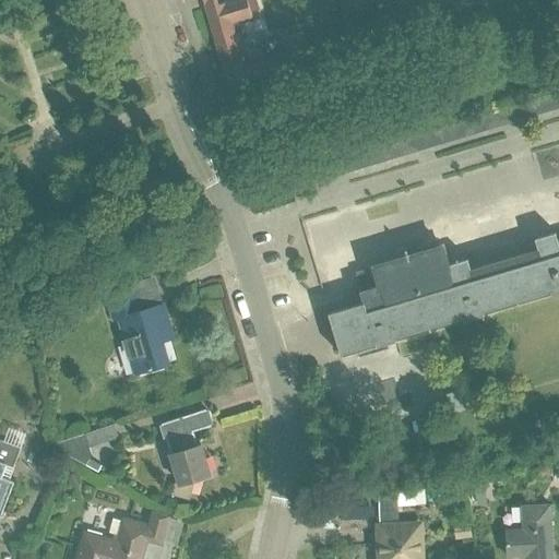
[(235,0),(207,9),(219,49),(245,43),(242,32),(237,34),(233,23),(253,16),(251,10),(248,0),(235,0)]
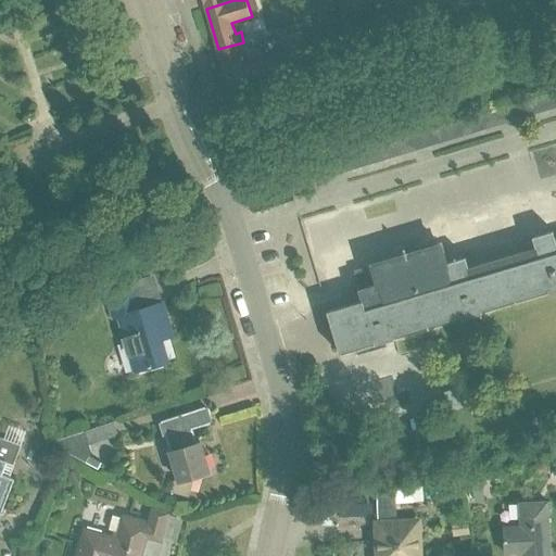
[(255,0),(247,0),(250,10),(257,8),(255,0)]
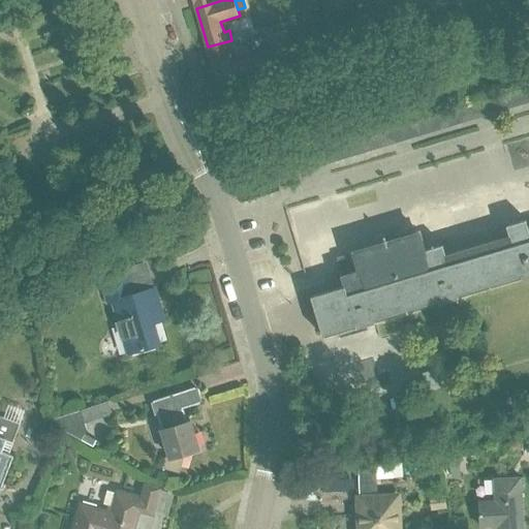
[(272,51),(252,57),(257,75),(297,64),(286,30),(268,36),(272,51)]
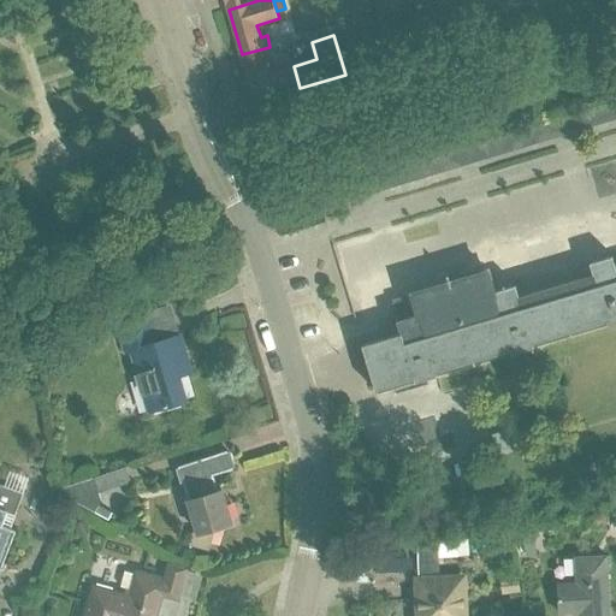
[(270,47),(242,54),(255,101),(300,88),(294,66),(271,72),(267,60),(273,58),(270,47)]
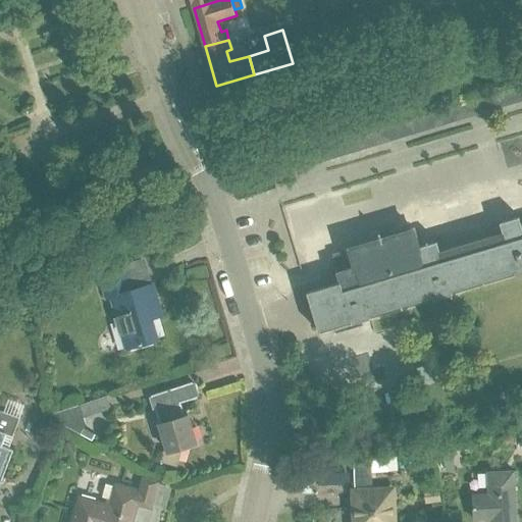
[(340,281),(308,292),(320,333),(521,273),(521,223),(520,217),(502,222),(504,229),(505,232),(440,252),(439,249),(437,242),(420,247),(414,229),(351,248),(356,266),(347,269),(337,271),(336,271),(338,279),(340,281)]
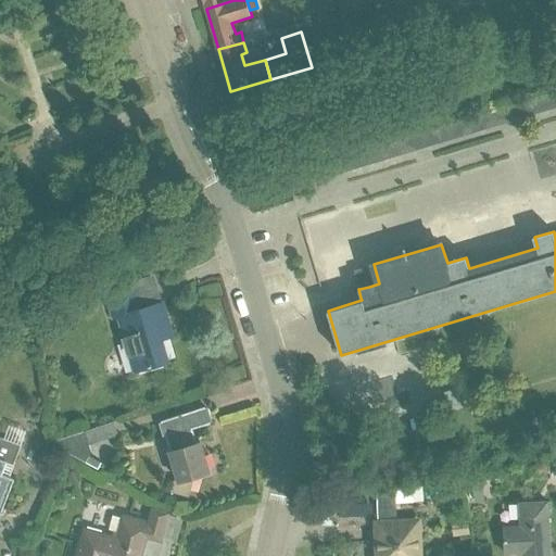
[(158,326),(169,323),(164,303),(141,311),(135,289),(109,297),(115,319),(121,317),(137,373),(169,363),(158,326)]
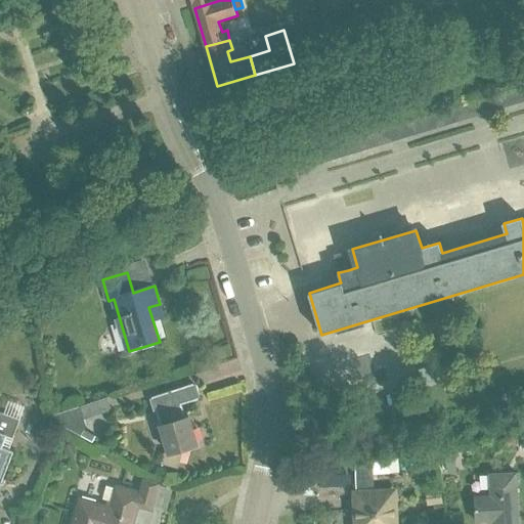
[(157,412),(169,451),(165,453),(162,465),(179,470),(184,450),(198,446),(189,418),(184,420),(180,406),(200,400),(194,386),(153,398),(157,412)]
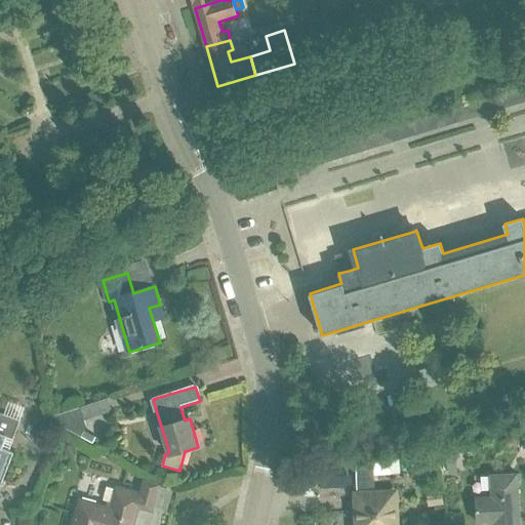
[(81,439),(82,437),(96,444),(99,438),(85,431),(87,428),(81,408),(51,417),(54,426),(67,431),(81,439)]
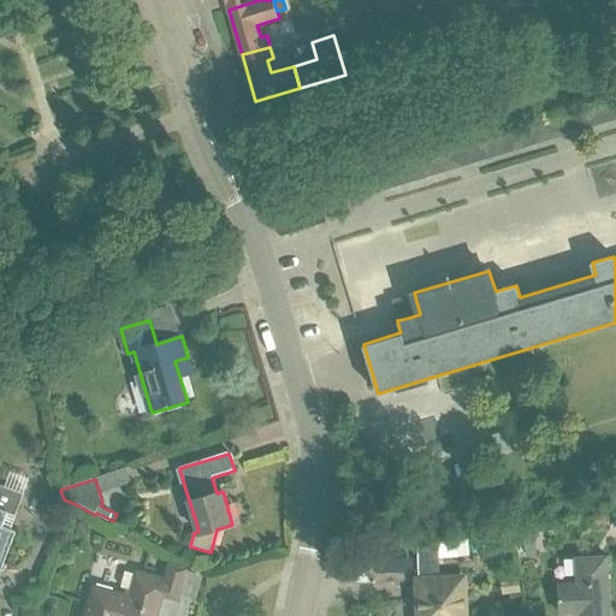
[(16,516),(24,495),(0,485),(0,576),(17,532),(4,527),(9,514),(16,516)]
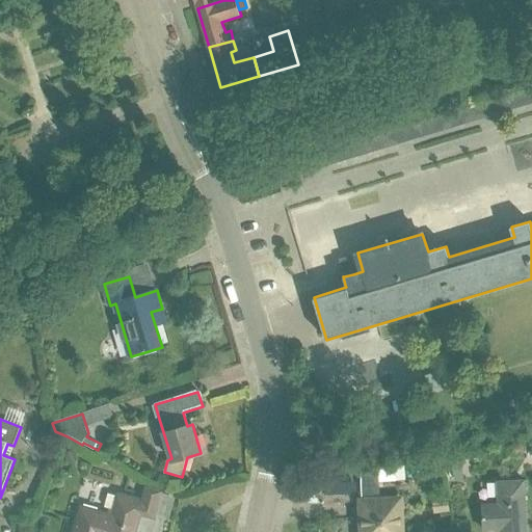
[(401,531),(400,500),(381,501),(379,468),(361,472),(364,531),(401,531)]
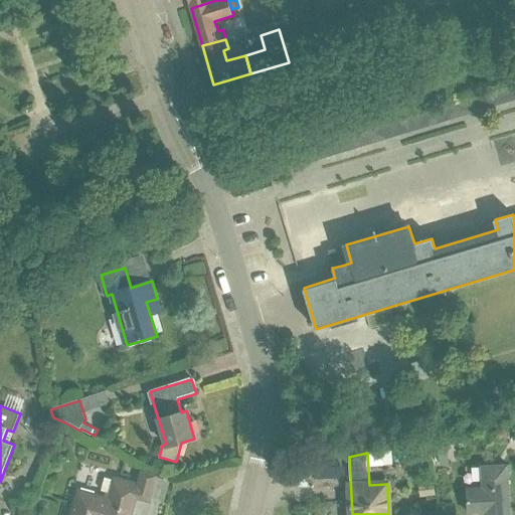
[(482,466),(483,488),(468,488),(469,514),(484,514),(483,514),(510,514),(508,465),(482,466)]
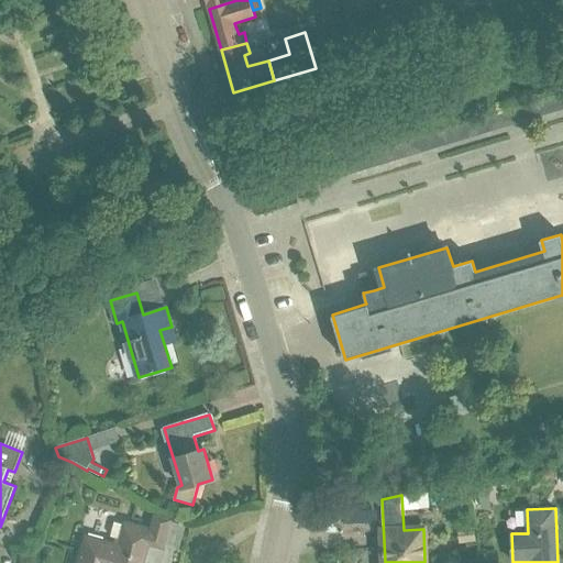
[(118,538),(117,540),(114,547),(86,538),(78,562),(143,562),(148,547),(164,551),(172,522),(156,518),(153,531),(116,521),(111,536),(118,538)]
